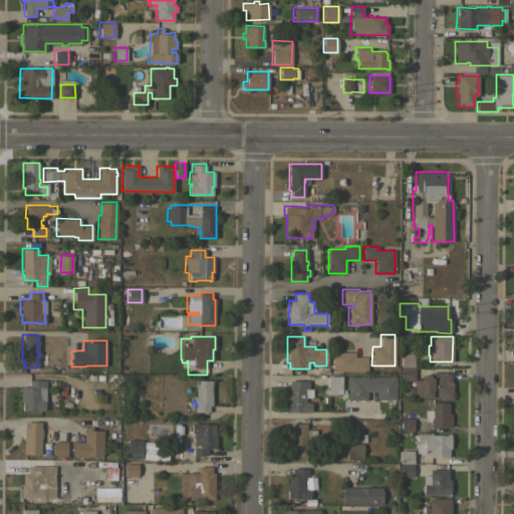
[(332,370),(332,352),(354,351),(354,356),(366,356),(367,370),(332,370)]
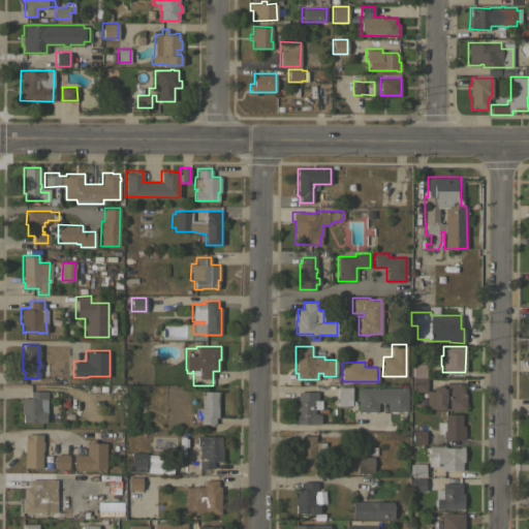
[(426,364),(426,377),(412,377),(412,364),(426,364)]
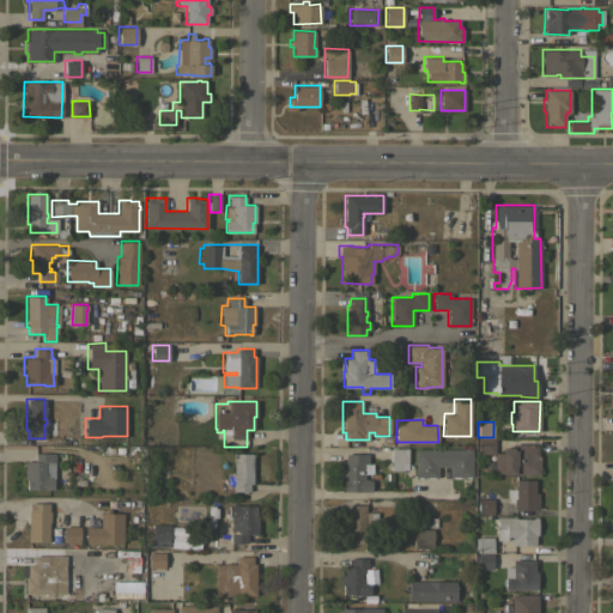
[(493,438),(495,453),(493,453),(477,453),(477,437),(493,438)]
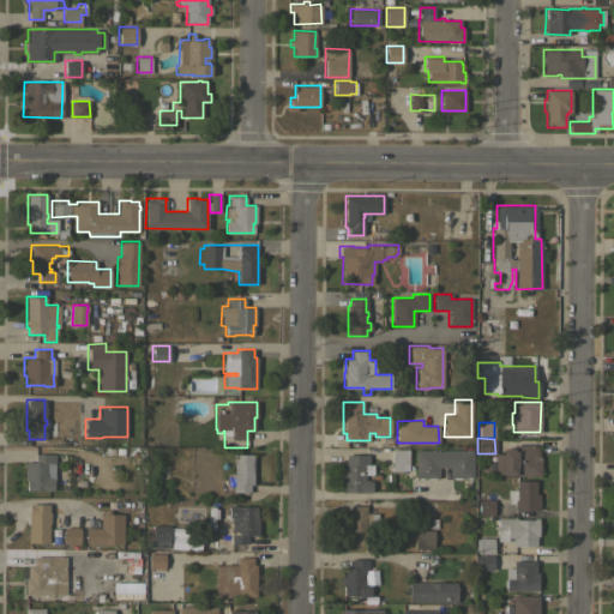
[(512,475),(512,473),(494,473),(494,455),(495,455),(494,453),(495,453),(503,453),(503,447),(516,447),(516,445),(536,445),(536,449),(539,450),(539,457),(540,457),(540,475),(512,475)]
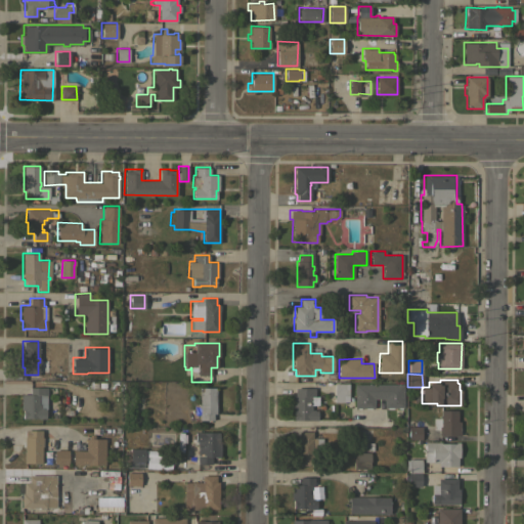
[(348,402),(334,401),(334,383),(348,383),(348,402)]
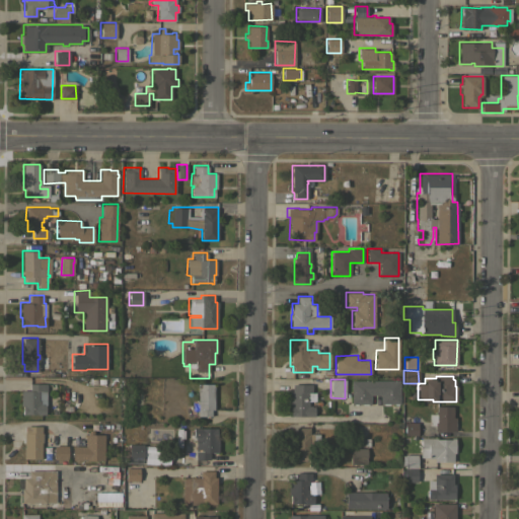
[(398,380),(399,403),(397,403),(397,404),(393,404),(393,403),(388,403),(388,404),(382,404),(382,403),(380,403),(380,394),(370,394),(370,403),(367,403),(367,404),(361,404),(361,403),(357,403),(357,404),(353,404),(353,403),(351,403),(351,380),(398,380)]
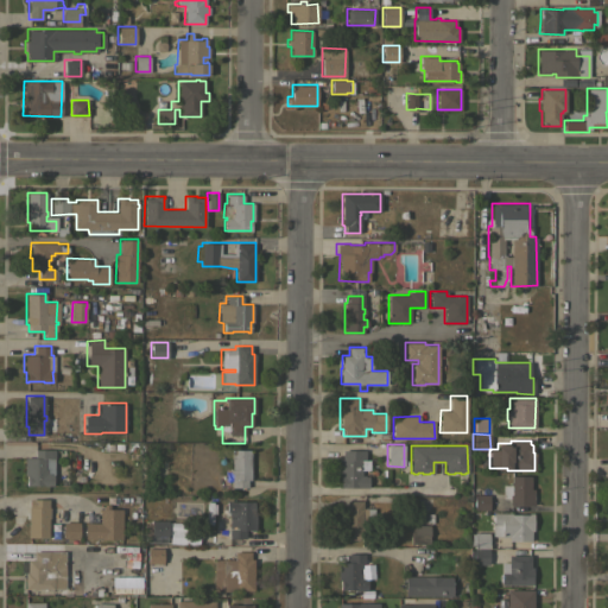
[(54,475),(52,475),(52,485),(44,485),(27,485),(26,485),(26,475),(24,475),(24,457),(35,457),(35,449),(50,449),(50,457),(54,457),(54,475)]
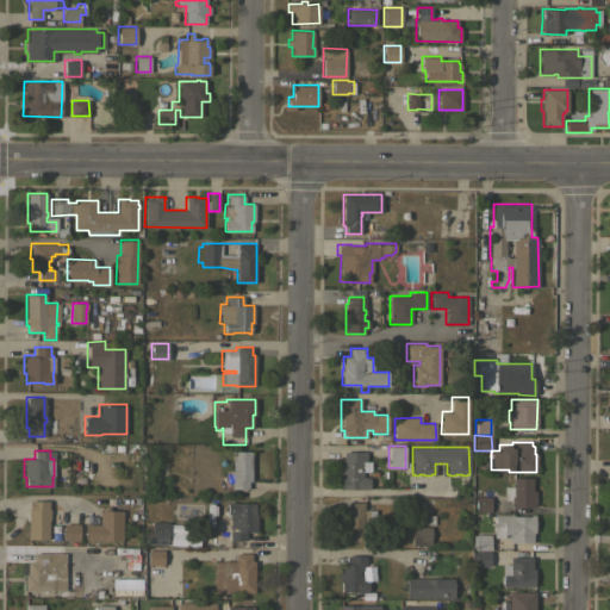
[(231,474),(230,474),(230,470),(231,470),(231,450),(250,450),(250,481),(248,481),(248,489),(231,489),(231,474)]
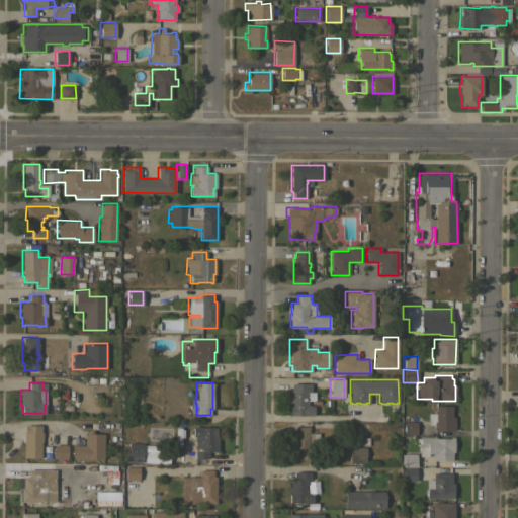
[(289,415),(289,406),(288,406),(288,391),(290,391),(290,382),(311,382),(311,392),(306,392),(306,400),(308,400),(308,405),(310,405),(310,406),(314,406),(314,415),(289,415)]
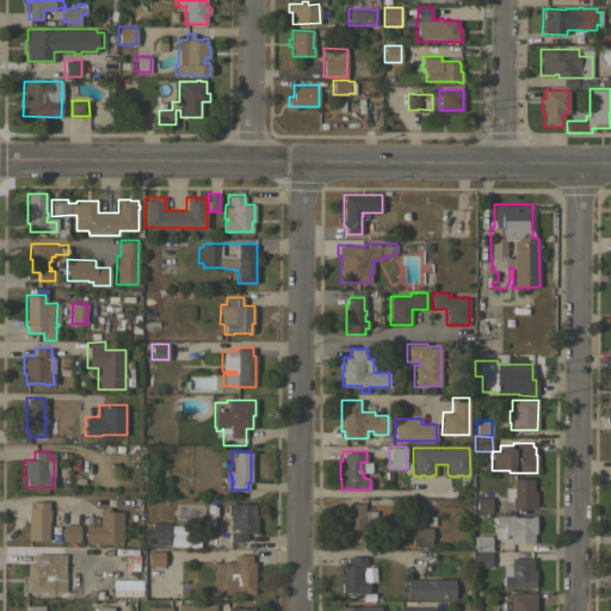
[(536,477),(536,507),(512,507),(512,500),(505,500),(505,487),(512,487),(512,485),(513,485),(513,477),(536,477)]
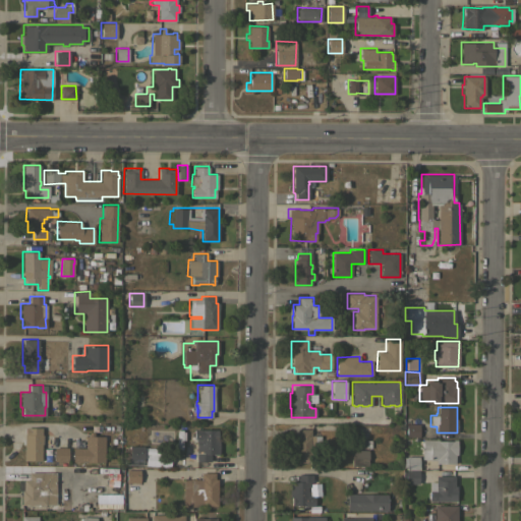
[(418,437),(406,437),(406,423),(418,423),(418,437)]
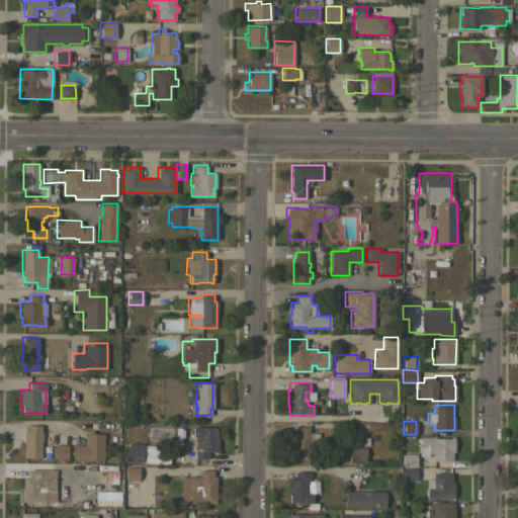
[(23,431),(25,431),(25,425),(42,425),(42,441),(40,441),(40,457),(23,457),(23,431)]
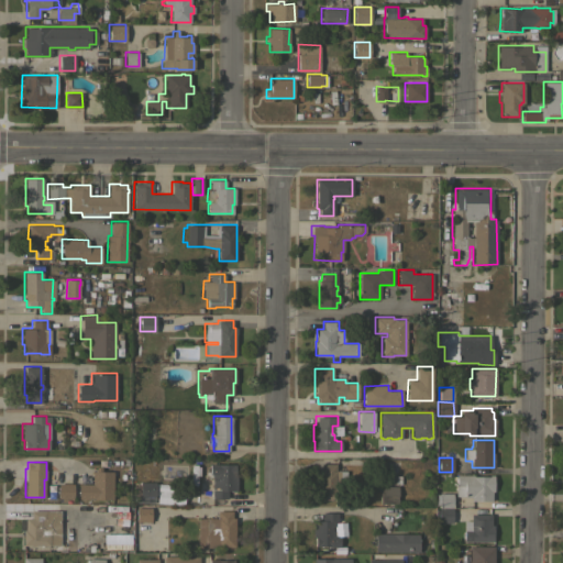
[(234,463),(234,473),(236,473),(236,489),(227,489),(227,498),(211,498),(211,488),(211,476),(212,476),(212,474),(209,474),(209,463),(234,463)]
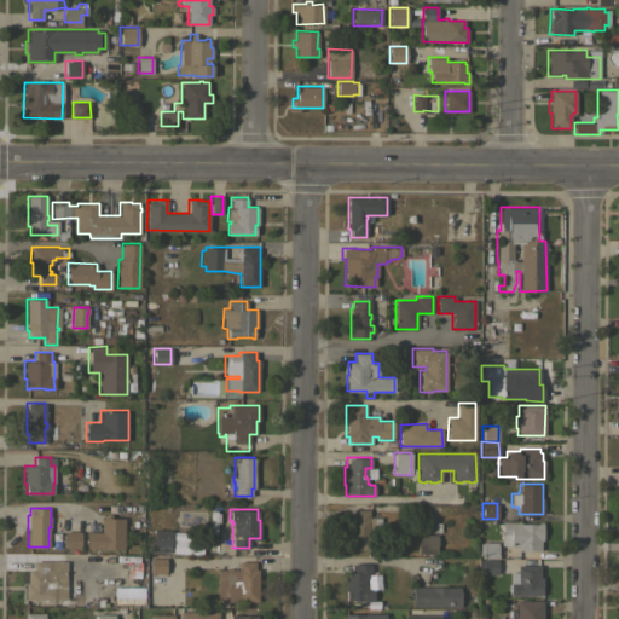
[(350,516),(353,516),(353,509),(369,509),(369,518),(380,518),(380,537),(369,537),(369,549),(350,549),(350,516)]
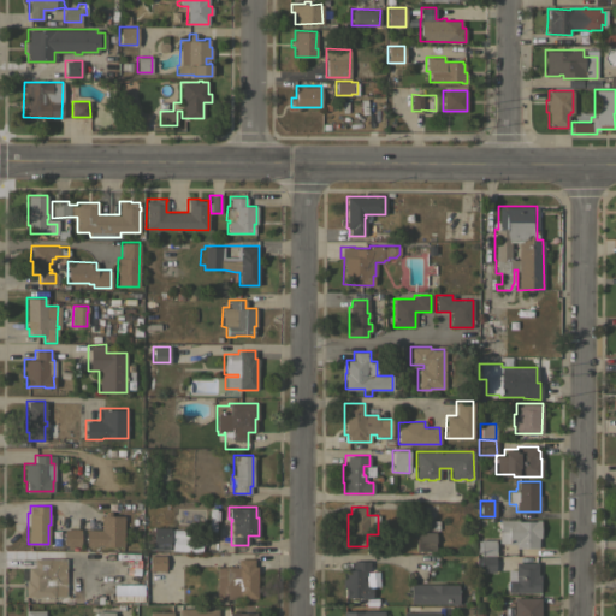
[(86,545),(86,528),(100,529),(100,515),(104,515),(105,510),(112,510),(112,515),(123,515),(123,545),(86,545)]
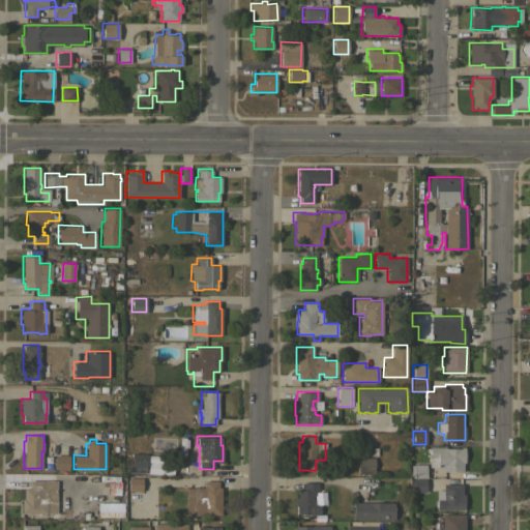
[(445,447),(445,448),(460,447),(464,447),(464,462),(463,462),(463,471),(443,471),(443,467),(437,468),(437,467),(429,467),(429,455),(429,447),(445,447)]
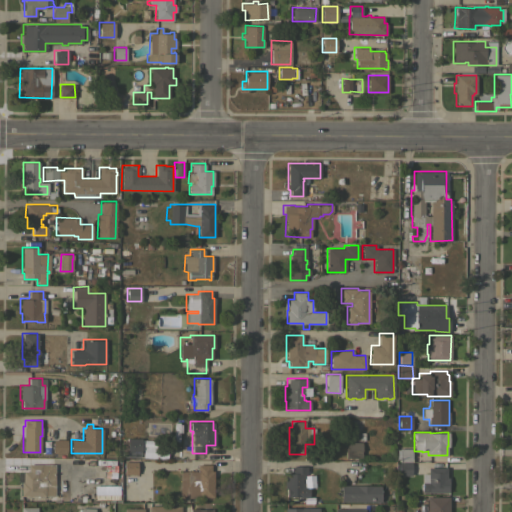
[(127,438),(141,438),(141,450),(139,450),(139,458),(127,458),(127,451),(127,438)]
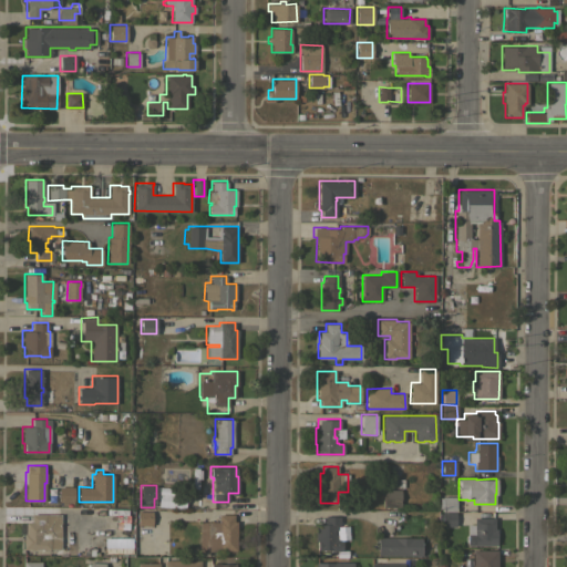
[(58,486),(73,486),(73,502),(58,502),(58,486)]
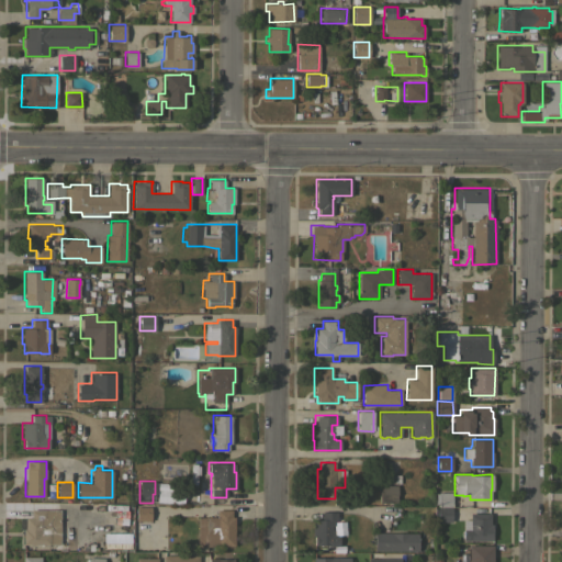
[(396,485),(396,503),(379,503),(379,485),(396,485)]
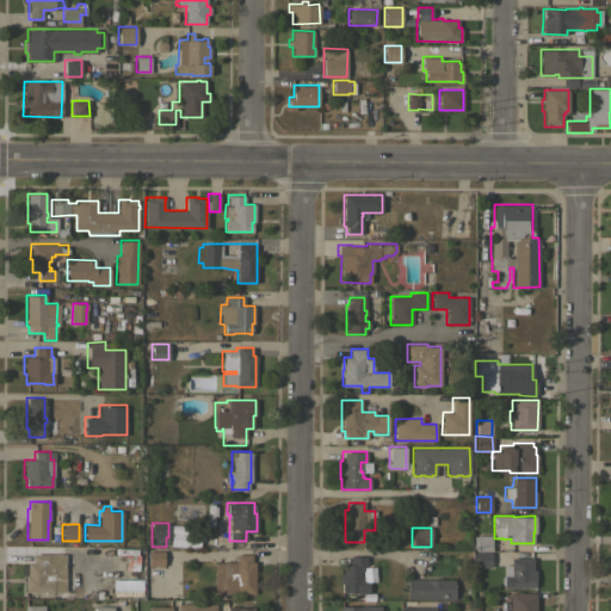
[(491,550),(475,550),(475,535),(491,535),(491,550)]
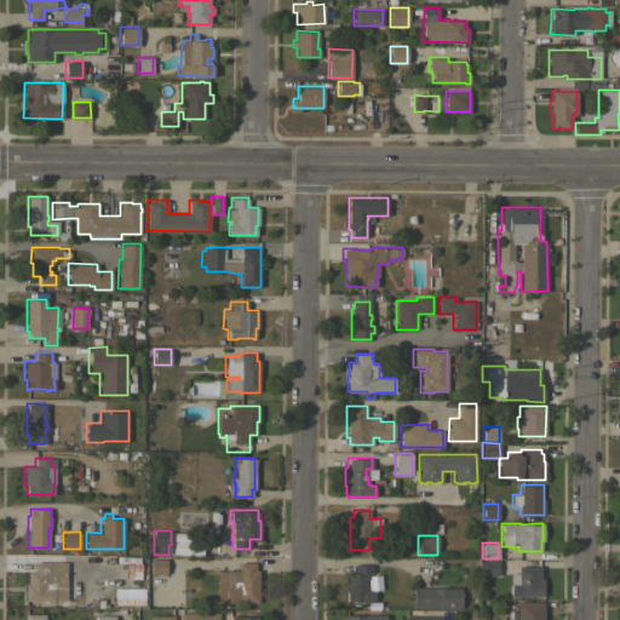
[(166,558),(166,574),(149,574),(150,558),(166,558)]
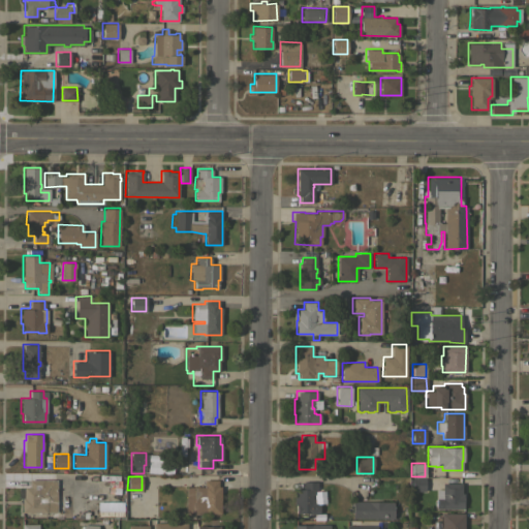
[(425,477),(425,491),(411,491),(411,477),(425,477)]
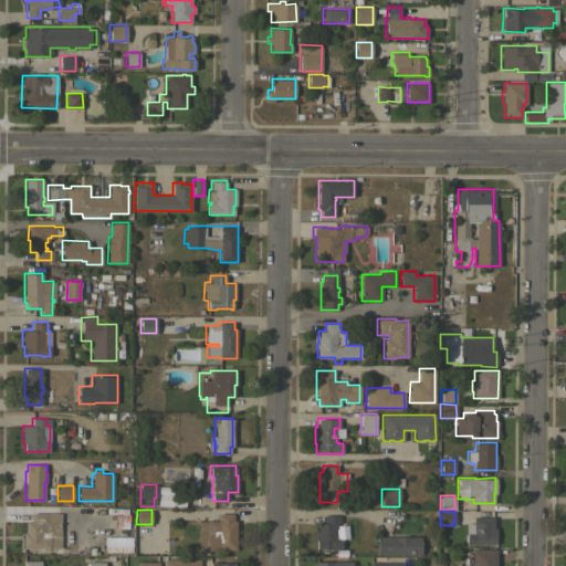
[(60,547),(23,547),(23,533),(24,533),(24,521),(31,521),(31,513),(60,513),(60,547)]
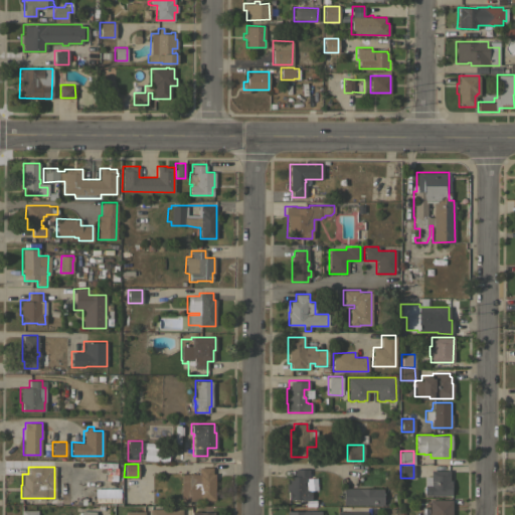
[(214,500),(199,500),(180,500),(180,490),(181,490),(181,474),(198,474),(198,467),(211,467),(211,473),(214,473),(214,500)]
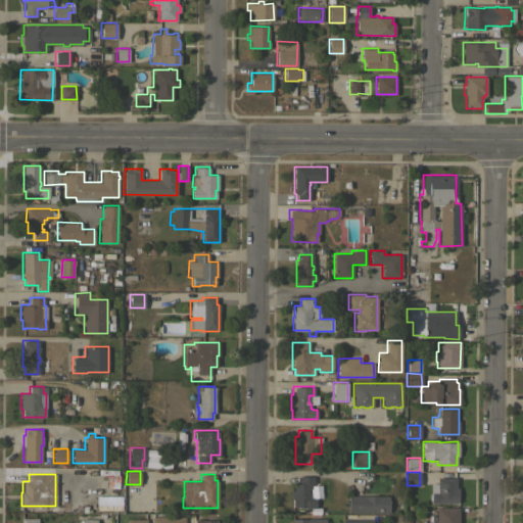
[(290,483),(299,483),(299,476),(313,476),(313,483),(311,483),(311,488),(307,488),(307,492),(310,492),(310,496),(313,496),(313,497),(315,497),(315,508),(307,508),(307,507),(294,507),(294,508),(292,508),(292,498),(290,498),(290,483)]
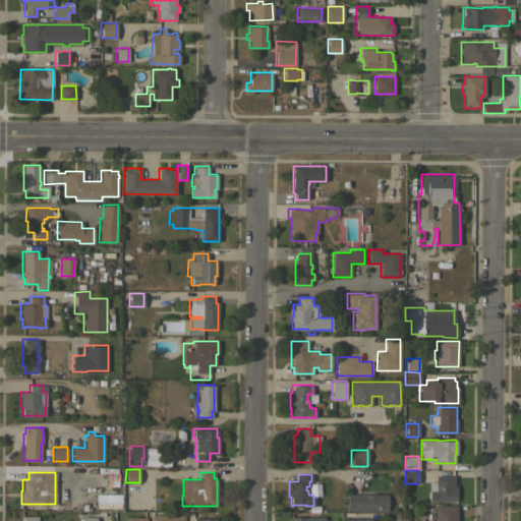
[(428,500),(429,481),(435,481),(436,475),(454,475),(454,485),(456,485),(456,501),(428,500)]
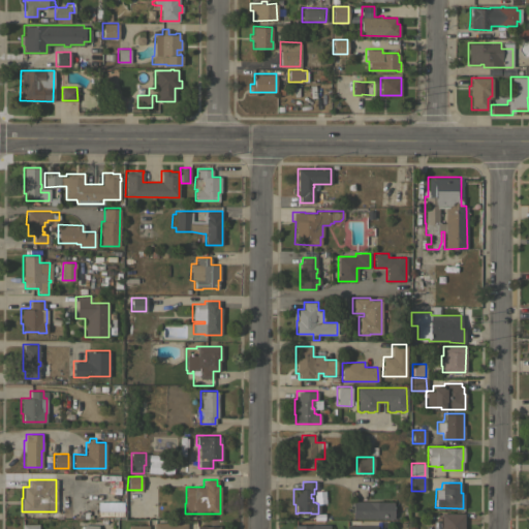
[(393,501),(393,519),(352,518),(352,501),(393,501)]
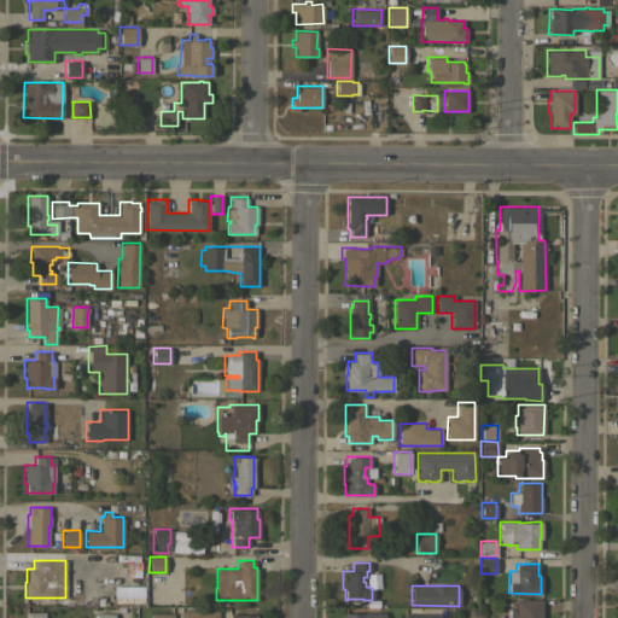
[(542,617),(514,617),(514,616),(514,599),(542,599),(542,617)]
